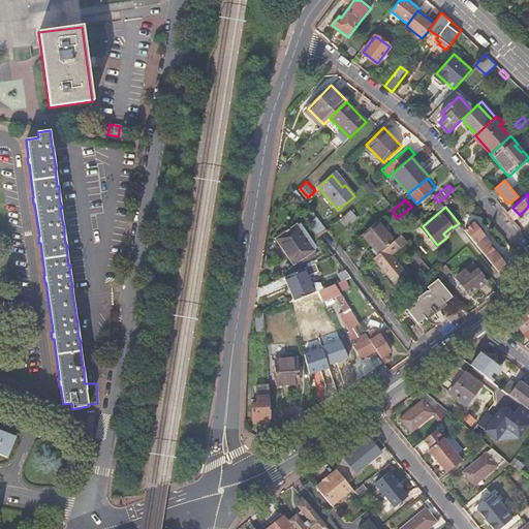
[(350,210),(339,219),(345,226),(356,218),(350,210)]
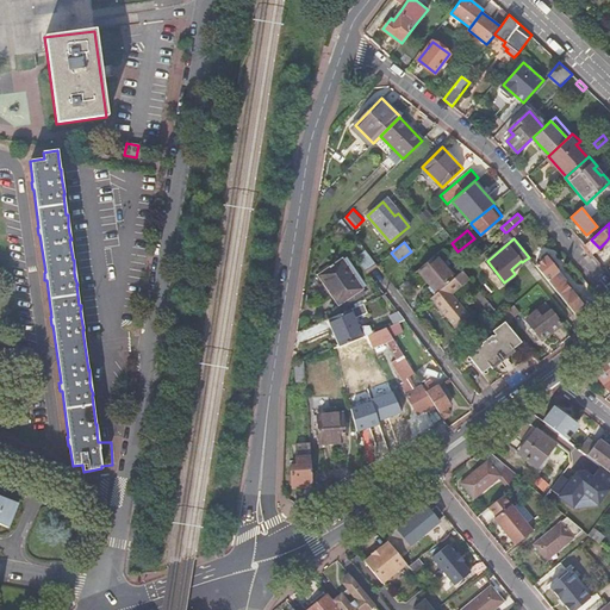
[(434,255),(417,271),(436,293),(454,278),(434,255)]
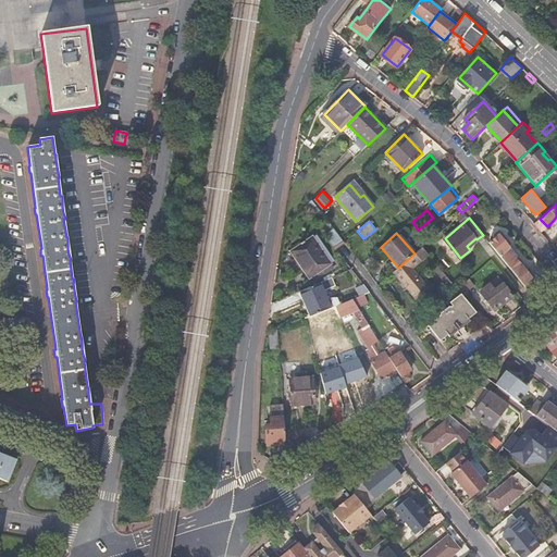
[(489,243),(524,286),(533,279),(515,257),(517,256),(498,234),(489,243)]
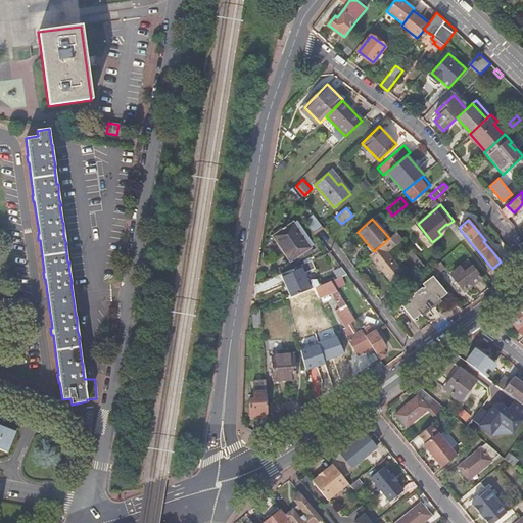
[(295,223),(273,239),(290,267),(316,251),(295,223)]
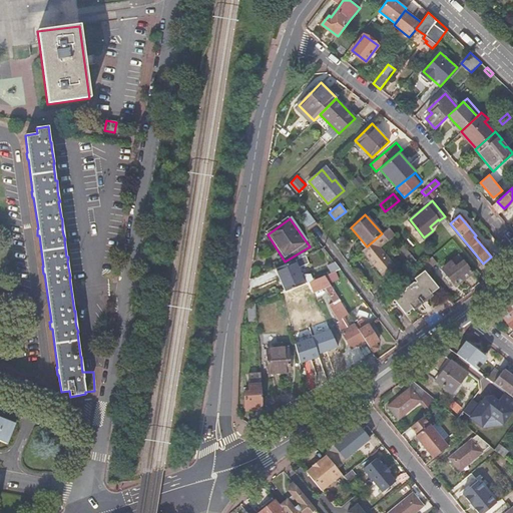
[(367,246),(363,249),(384,276),(396,266),(379,246),(394,234),(389,227),(382,233),(367,246)]
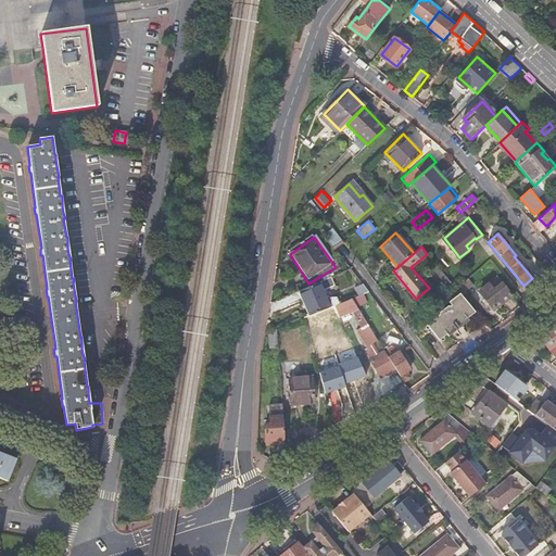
[(335,286),(331,277),(302,289),(307,304),(305,305),(310,315),(335,305),(339,303),(336,298),(330,300),(329,298),(326,298),(323,290),(335,286)]
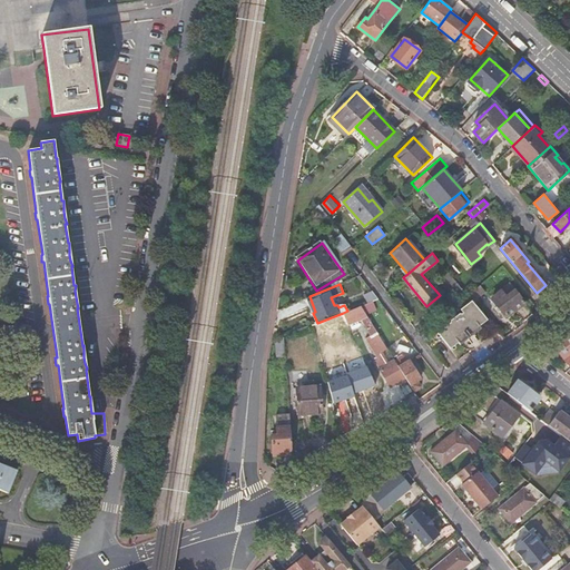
[(479,285),(467,295),(470,300),(472,303),(484,292),(479,285)]
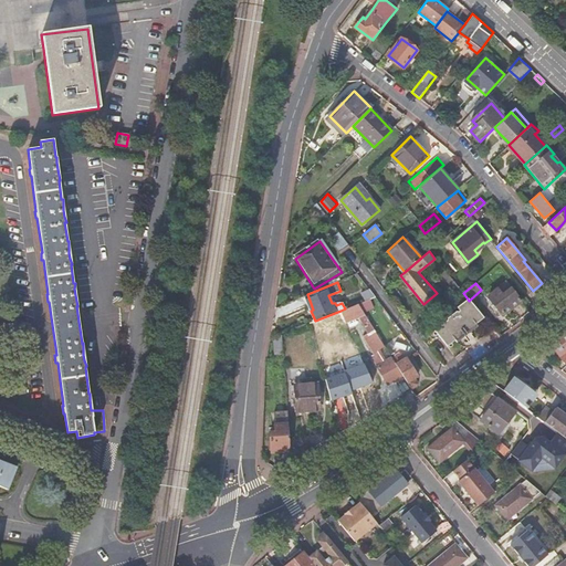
[(492,293),(488,296),(502,315),(520,301),(511,289),(502,295),(496,290),(495,291),(492,286),(489,289),(492,293)]
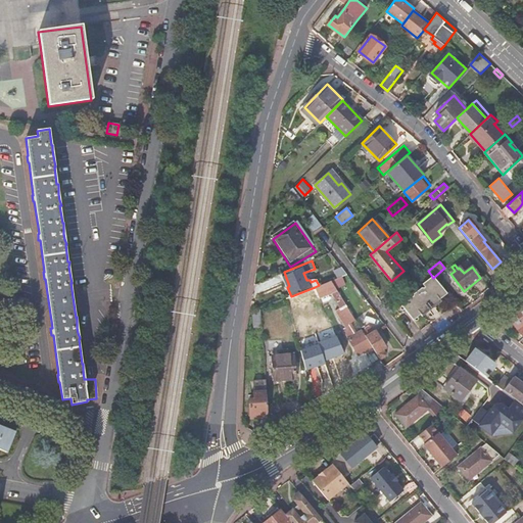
[(433,278),(431,275),(398,301),(413,320),(420,314),(422,316),(441,300),(440,298),(446,292),(433,278)]
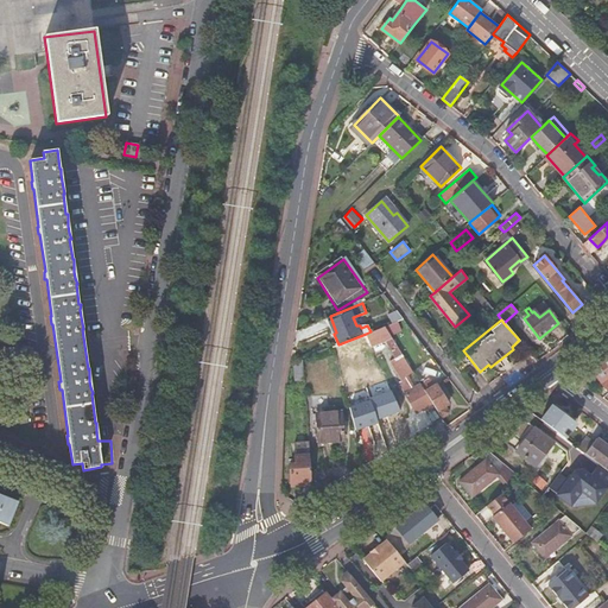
[(385,327),(371,331),(366,334),(371,346),(386,339),(396,354),(397,358),(393,360),(392,360),(404,382),(400,384),(405,392),(416,412),(432,403),(420,384),(412,388),(404,377),(412,371),(401,353),(385,327)]
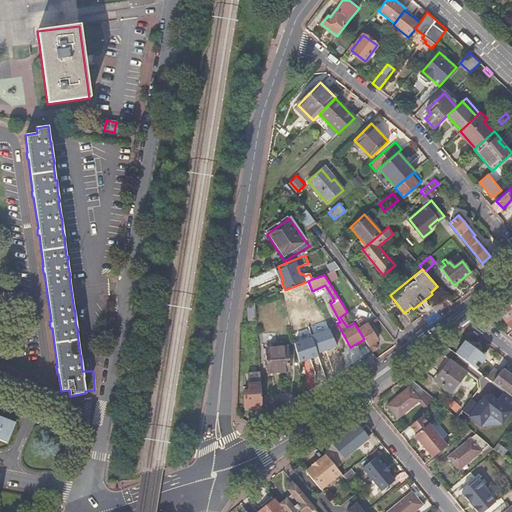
[(312,291),(308,281),(285,290),(281,292),(287,306),(314,295),(312,291)]
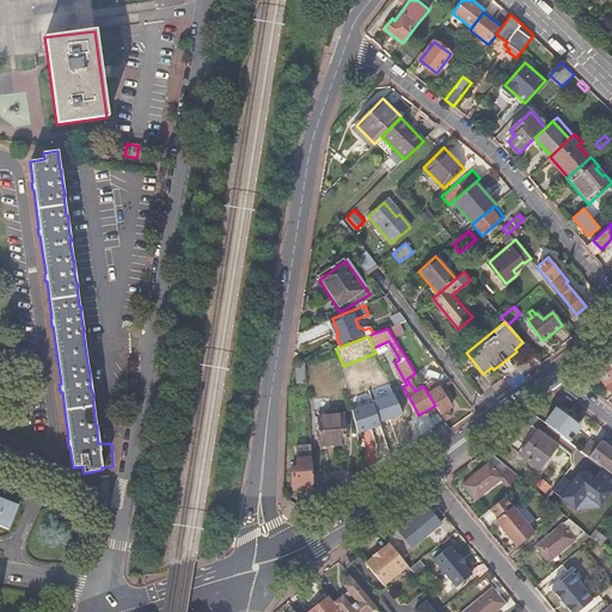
[(611,357),(593,372),(604,386),(605,386),(611,396),(611,357)]
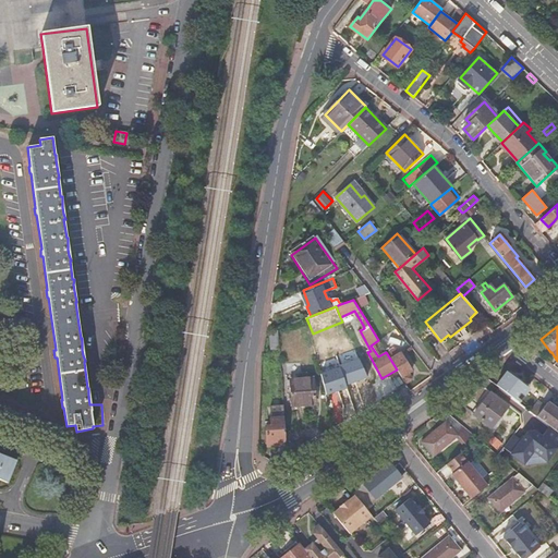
[(277,330),(268,334),(270,350),(279,349),(277,330)]
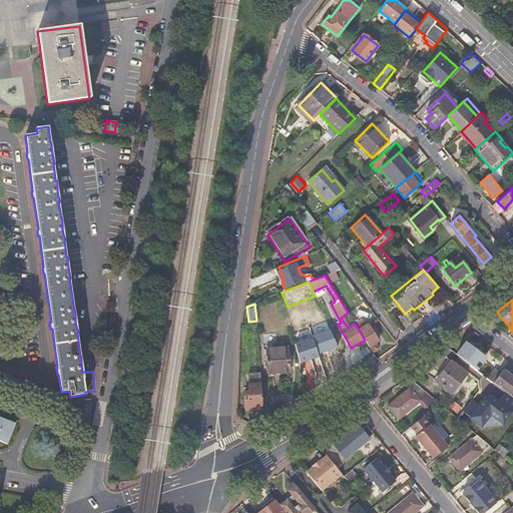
[(365,341),(373,353),(377,350),(378,346),(375,342),(379,340),(368,324),(365,326),(362,322),(359,324),(357,322),(355,324),(365,340),(365,341)]
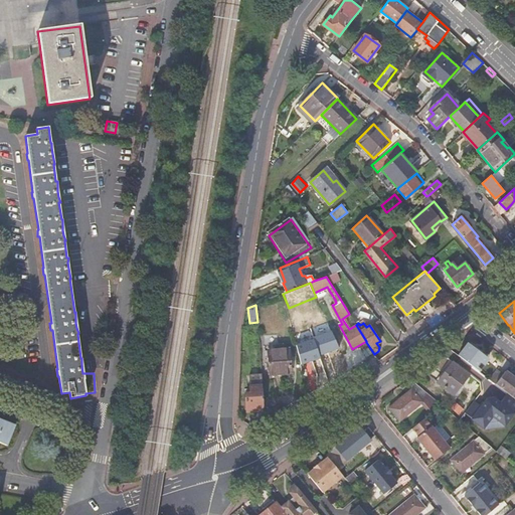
[(317,377),(346,366),(335,339),(325,342),(329,352),(310,359),(317,377)]
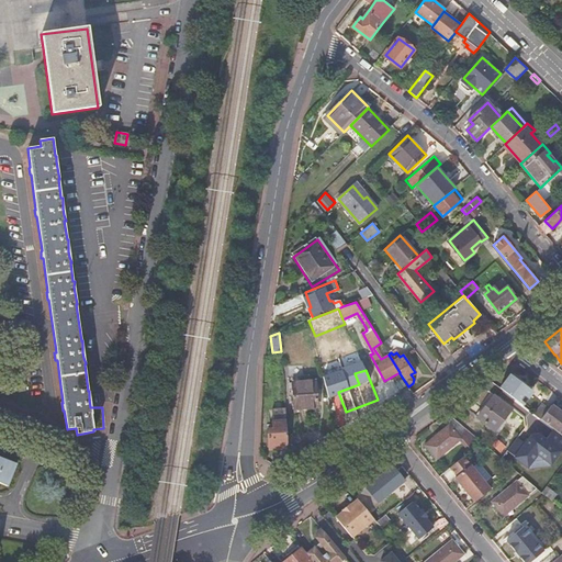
[(509,377),(499,389),(519,404),(529,391),(509,377)]
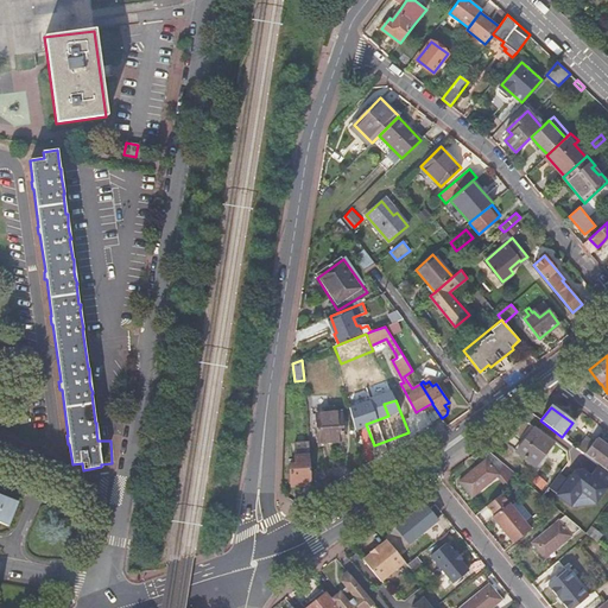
[(341,411),(315,413),(317,442),(343,441),(341,411)]
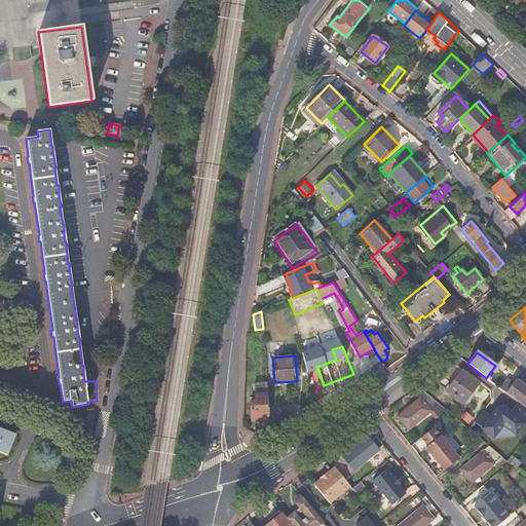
[(22,357),(11,359),(12,367),(23,366),(22,357)]
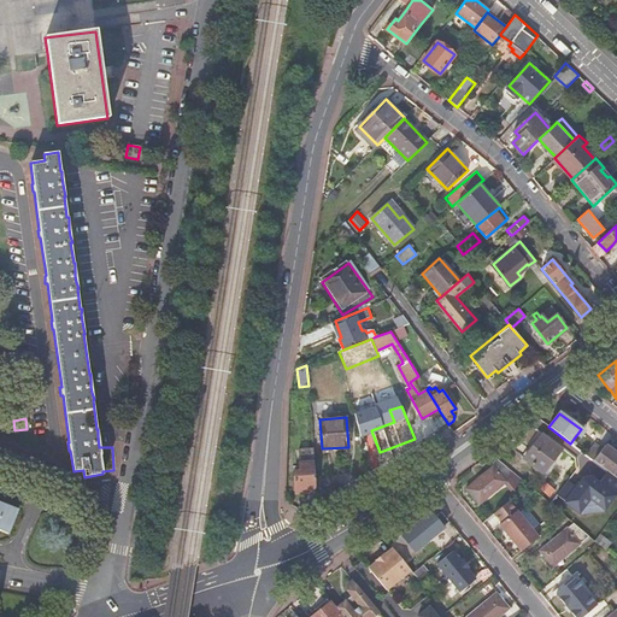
[(541,435),(523,458),(542,472),(560,450),(541,435)]
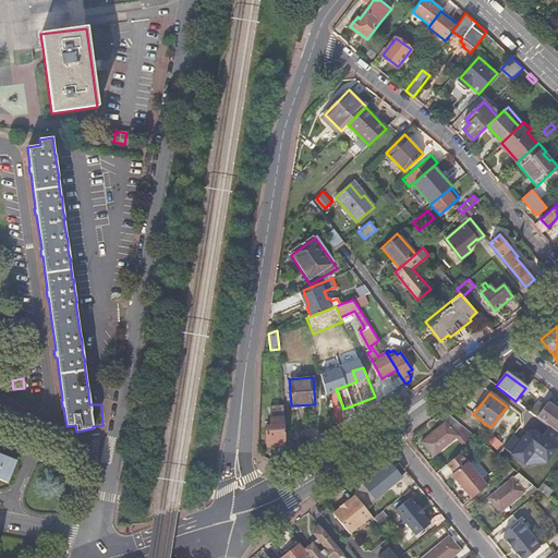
[(536,403),(530,412),(536,416),(545,405),(540,401),(537,404),(536,403)]
